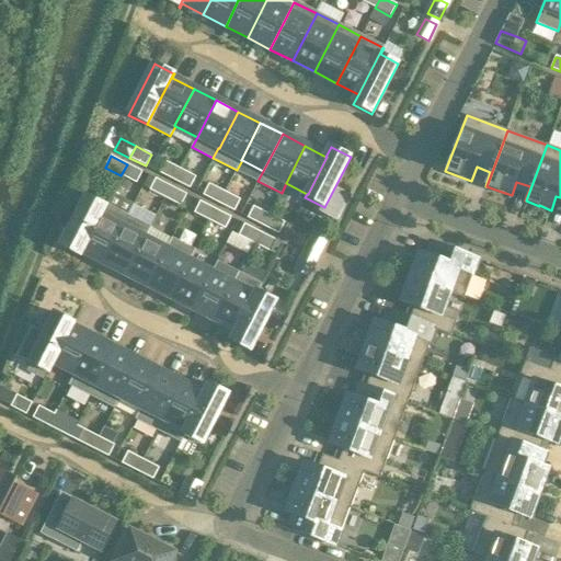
[(174,181),(180,169),(164,161),(159,173),(174,181)]
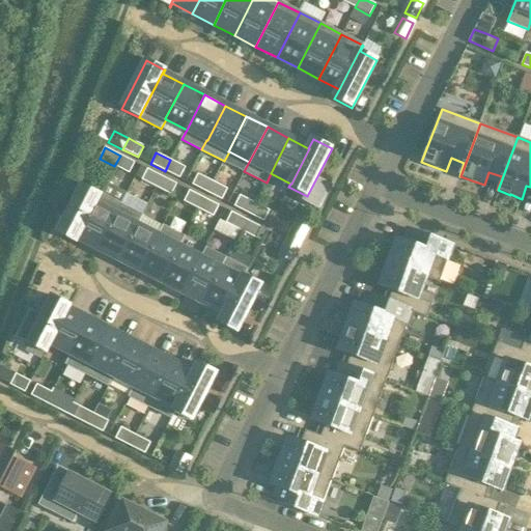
[(135,163),(120,156),(114,166),(129,174),(135,163)]
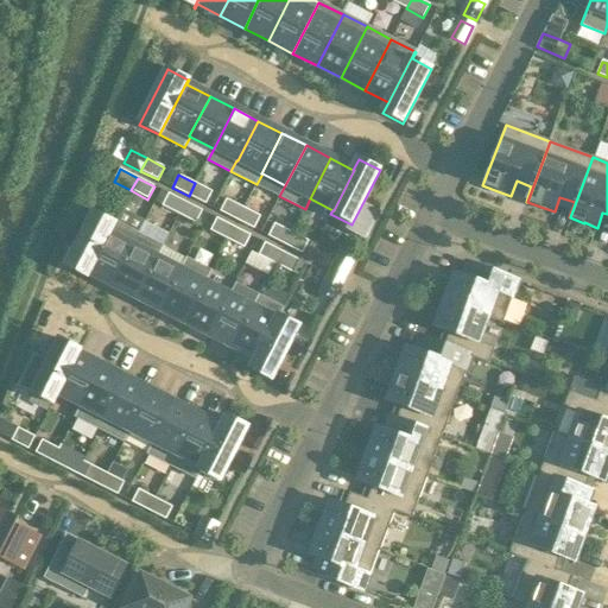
[(213,192),(195,183),(189,196),(206,204),(213,192)]
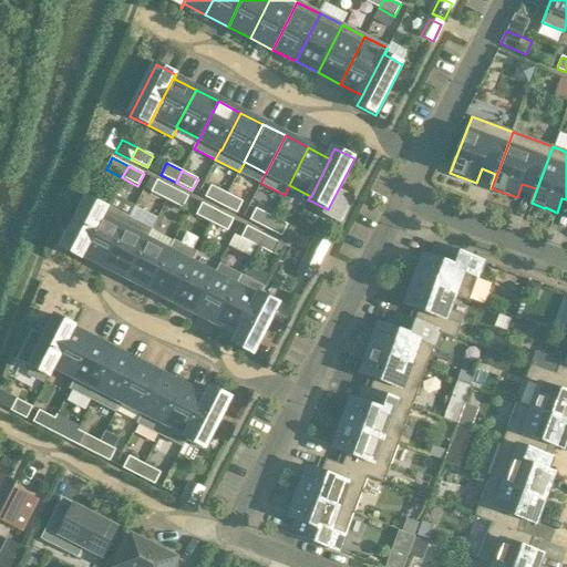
[(167,200),(173,188),(157,181),(151,193),(167,200)]
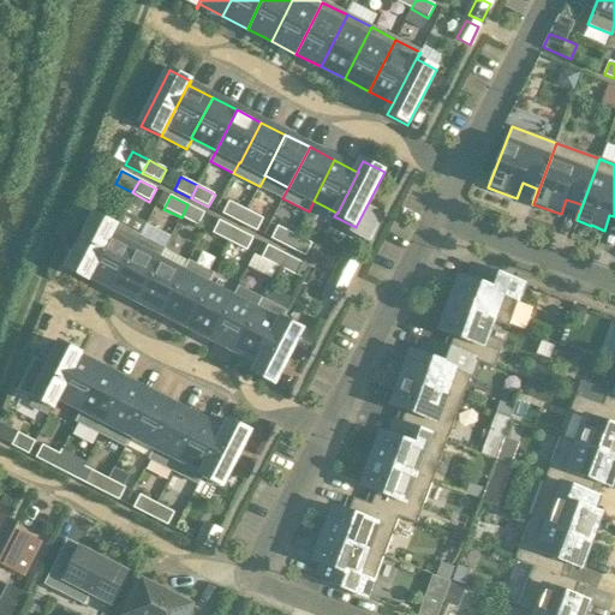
[(239,224),(246,210),(230,202),(222,215),(239,224)]
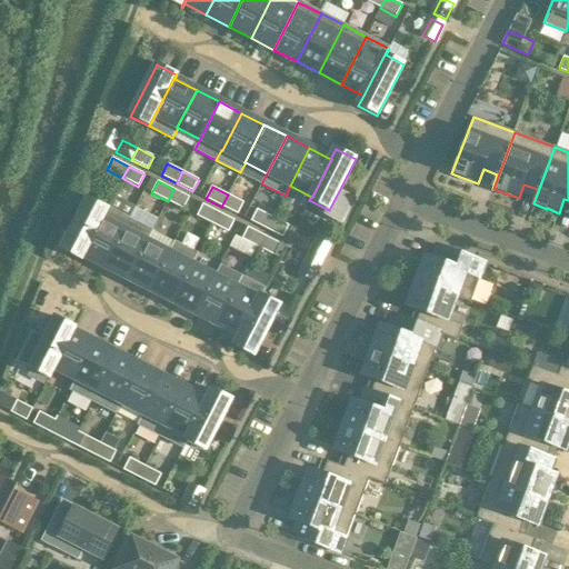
[(189,198),(173,189),(168,201),(183,209),(189,198)]
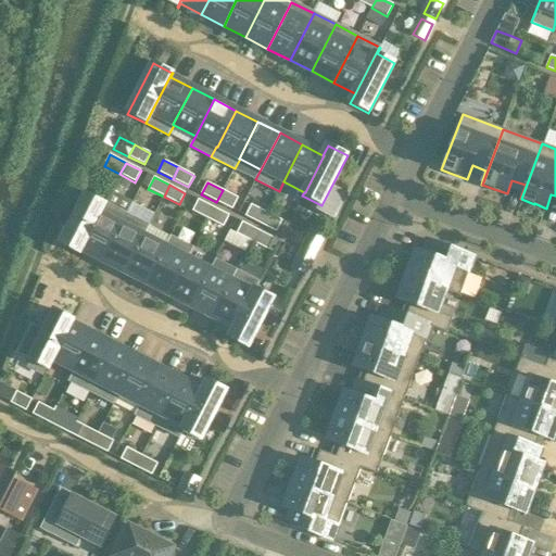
[(238,198),(223,190),(216,202),(232,210),(238,198)]
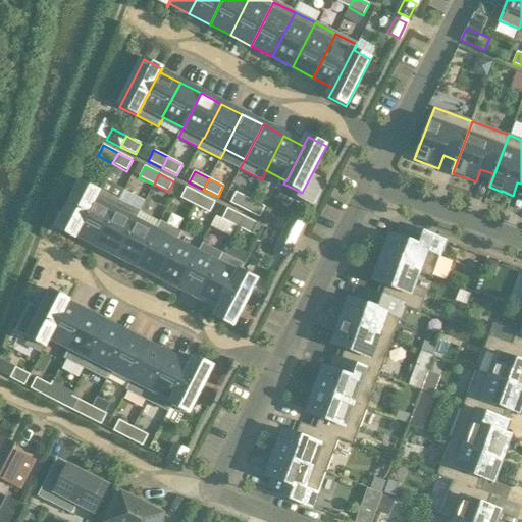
[(73,239),(98,191),(81,183),(56,229),(73,239)]
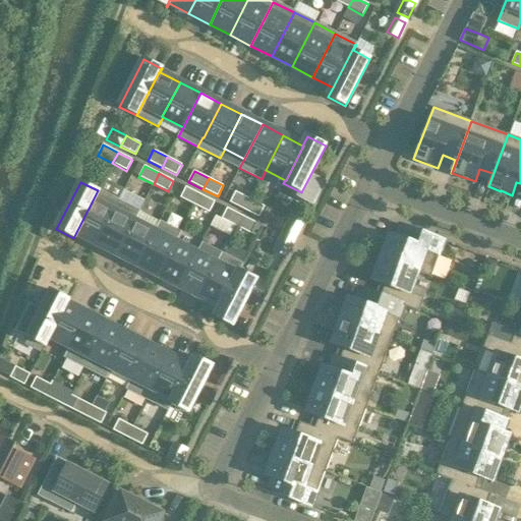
[(194,206),(200,194),(186,187),(180,198),(194,206)]
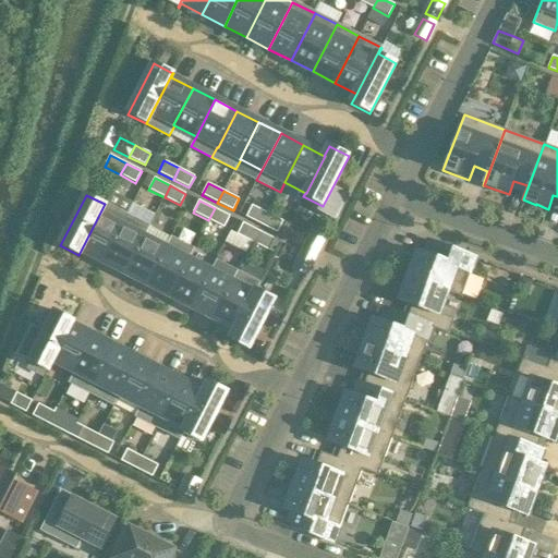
[(102,263),(128,216),(105,204),(79,255),(80,255),(82,252),(102,263)]
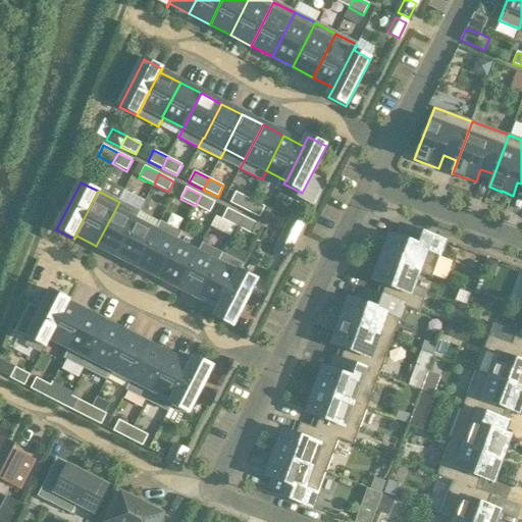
[(245,211),(250,200),(236,193),(230,203),(245,211)]
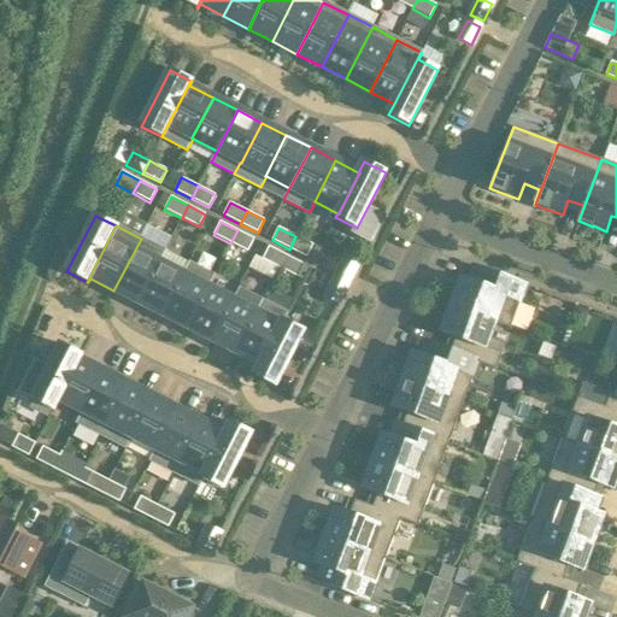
[(254,240),(238,230),(230,244),(247,252),(254,240)]
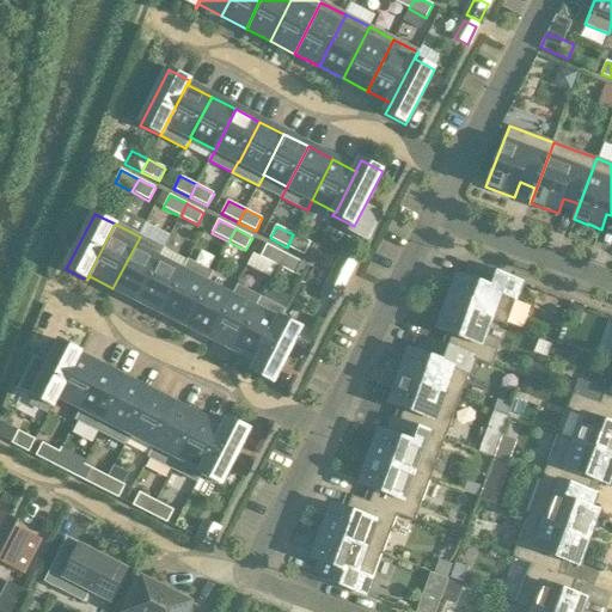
[(311,243),(293,234),(287,248),(304,256),(311,243)]
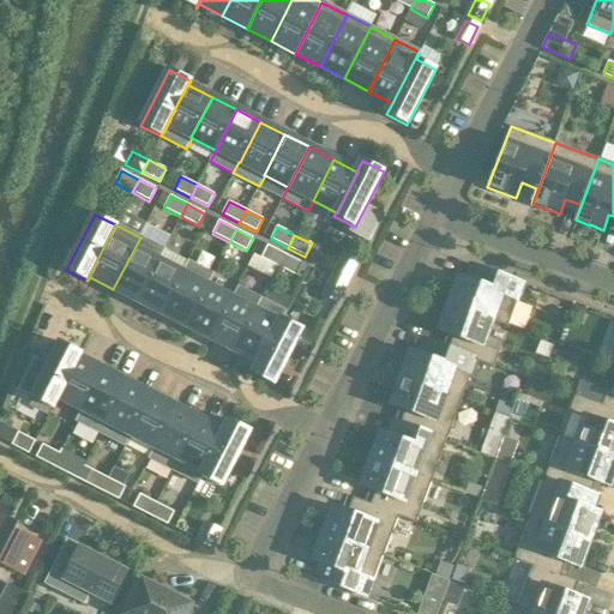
[(138,301),(164,250),(140,238),(113,289),(138,301)]
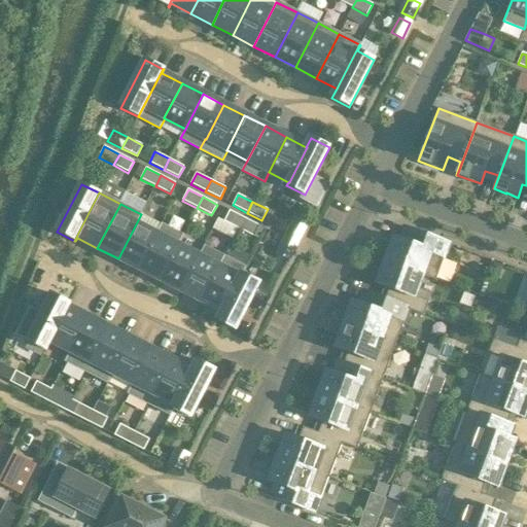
[(239,230),(244,218),(230,211),(224,221),(239,230)]
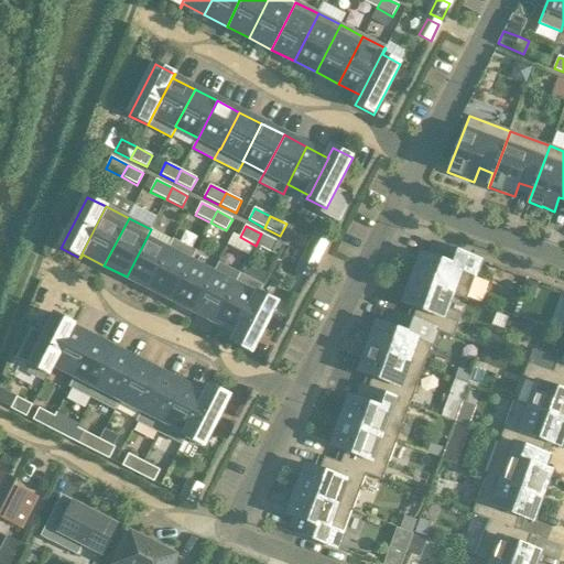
[(149,288),(173,240),(172,240),(167,250),(147,240),(152,229),(151,229),(127,277),(149,288)]
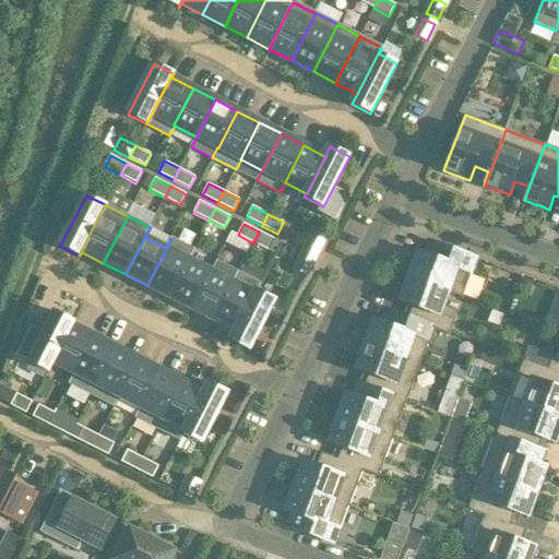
[(275,239),(259,232),(253,244),(269,251),(275,239)]
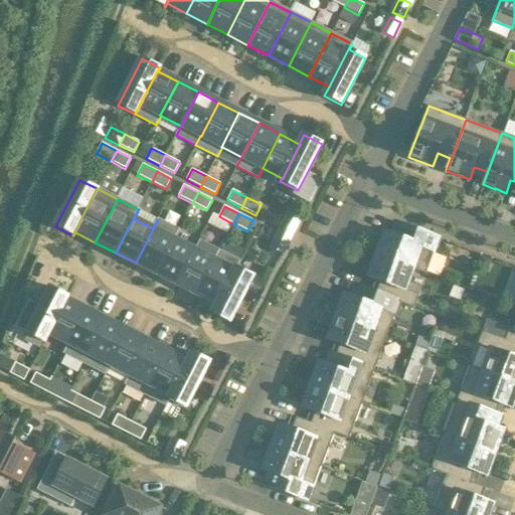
[(282,228),(292,233),(300,219),(289,214),(282,228)]
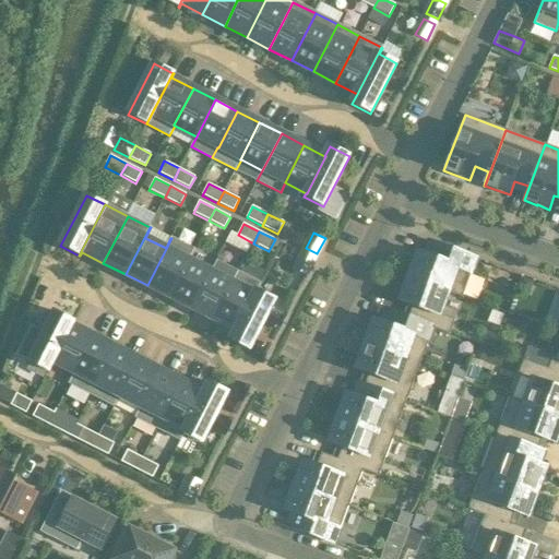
[(169,297),(193,250),(171,238),(147,285),(169,297)]
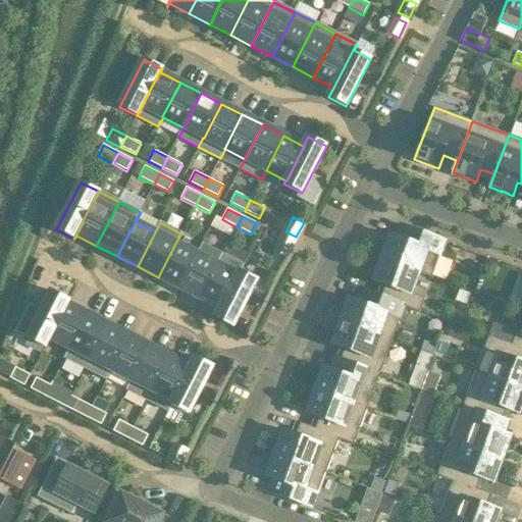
[(381,258),(432,277),(446,242),(407,227),(403,240),(392,236),(389,235),(381,258)]
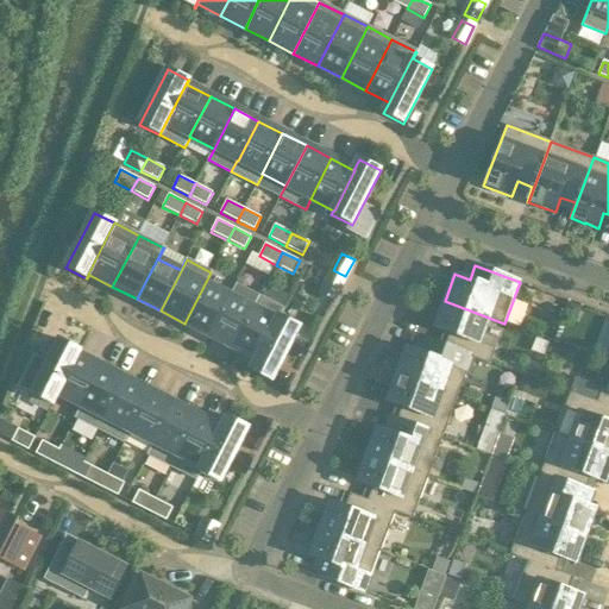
[(209,336),(230,296),(206,284),(212,272),(211,272),(184,324),(209,336)]
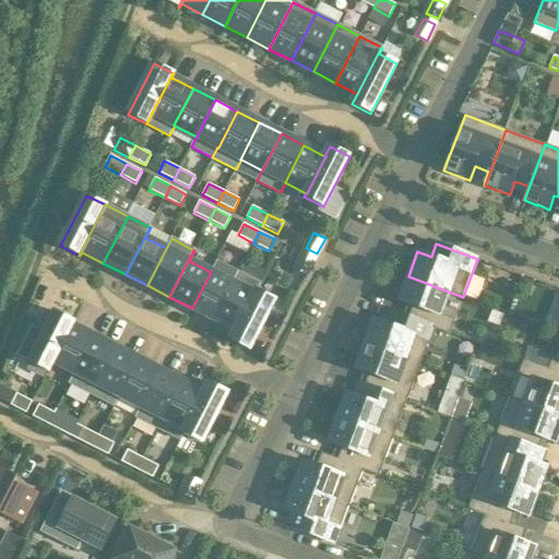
[(302,253),(295,270),(306,275),(314,260),(302,253)]
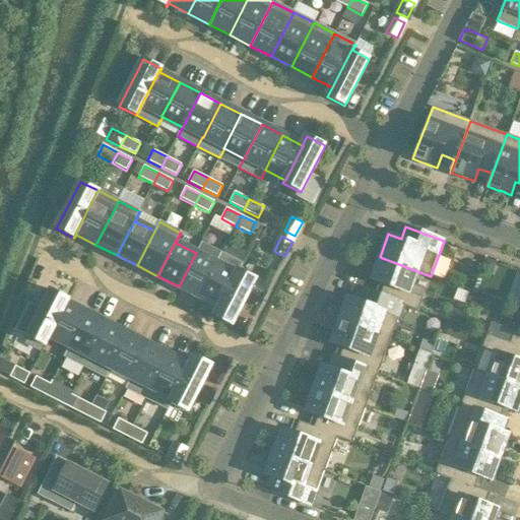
[(196,253),(179,286),(199,298),(221,254),(201,243),(196,253)]
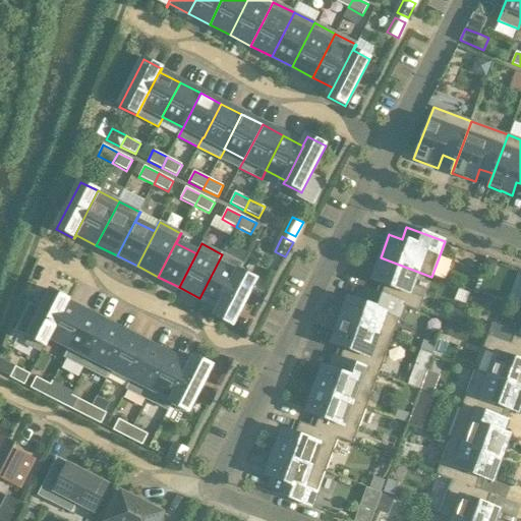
[(215,317),(242,265),(222,254),(199,298),(219,308),(215,317)]
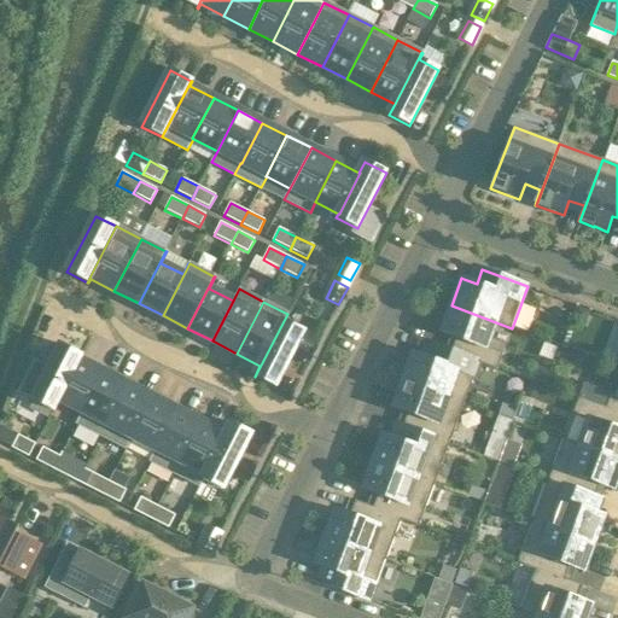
[(433,345),(497,369),(503,354),(487,348),(496,324),(511,330),(512,328),(452,305),(441,333),(443,334),(443,333),(456,338),(452,351),(433,344),(433,345)]
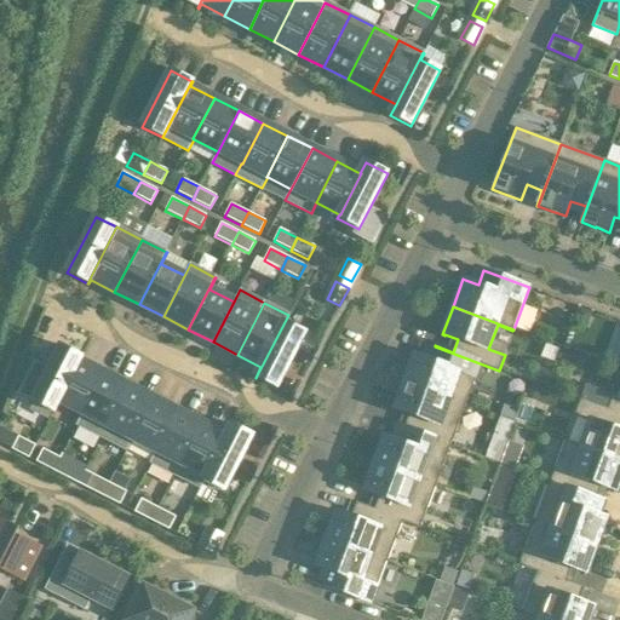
[(288,315),(256,378),(276,389),(305,332),(286,322),(290,315),(288,315)]
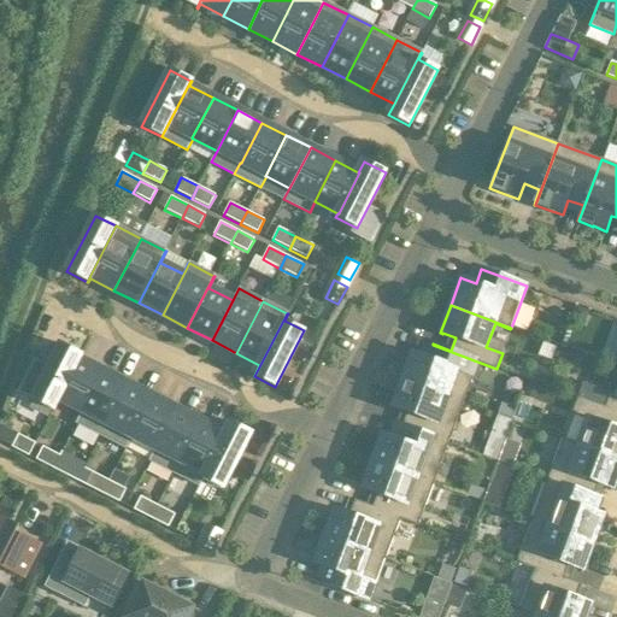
[(52,411),(81,354),(60,344),(31,400),(52,411)]
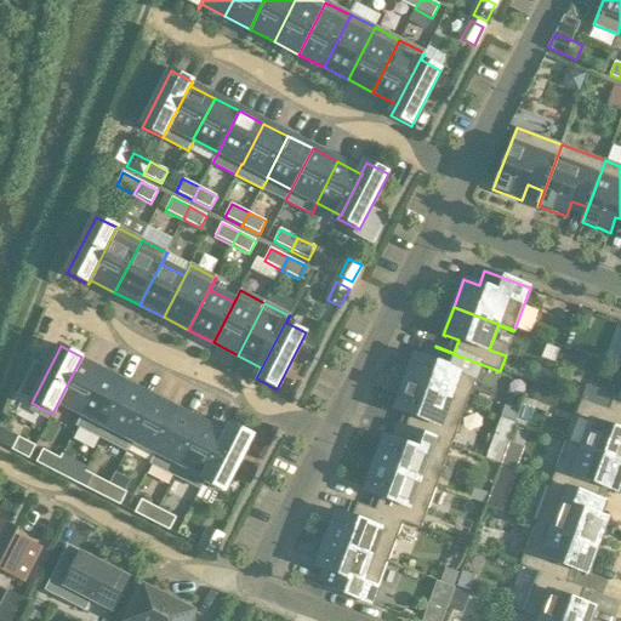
[(500,371),(436,347),(431,360),(417,355),(415,354),(405,383),(467,405),(482,365),(500,372),(500,371)]
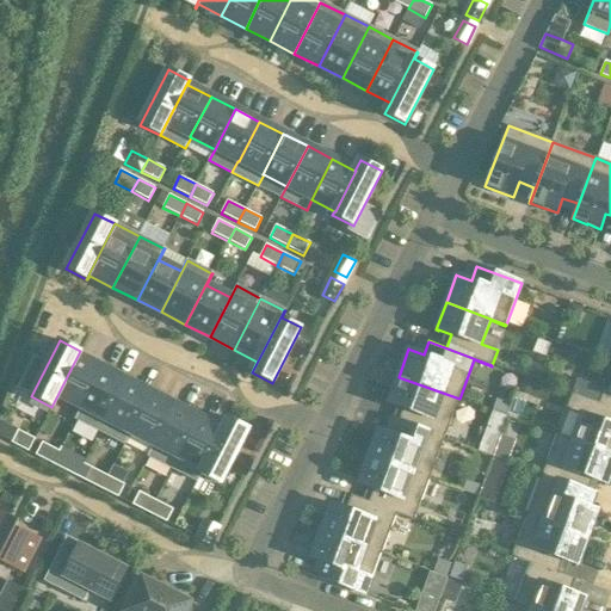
[(80,351),(51,407),(53,407),(59,396),(81,407),(75,419),(76,419),(103,368),(79,356),(81,351),(80,351)]
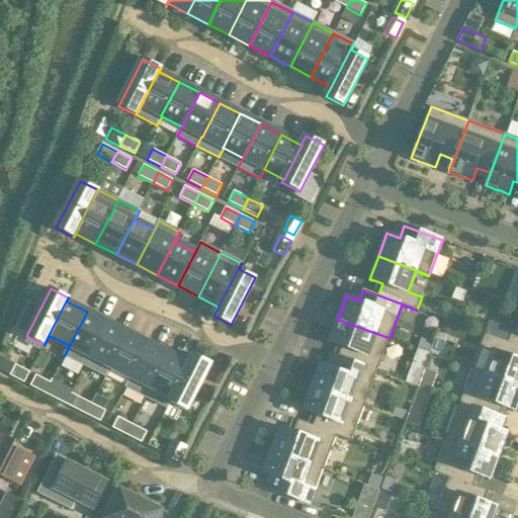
[(87,312),(65,355),(85,365),(107,322),(87,312)]
